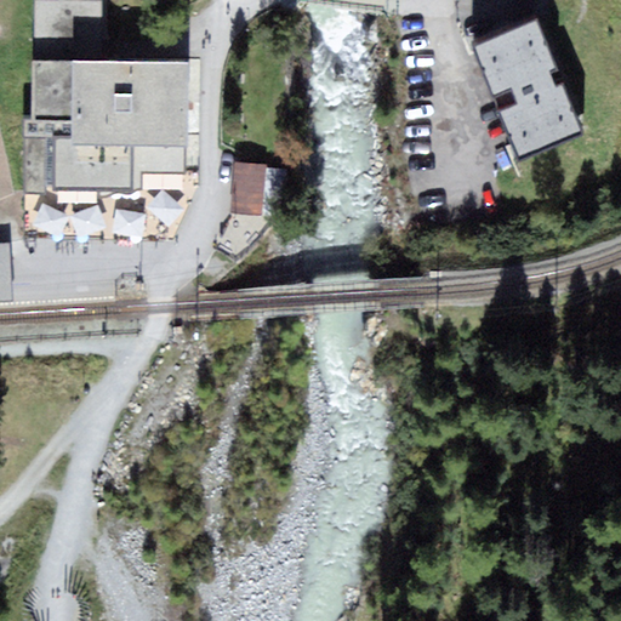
[(106,3),(35,3),(34,121),(27,121),(27,194),(46,194),(46,184),(55,184),(55,192),(144,192),(144,175),(187,176),(187,170),(187,62),(106,62),(106,3)]
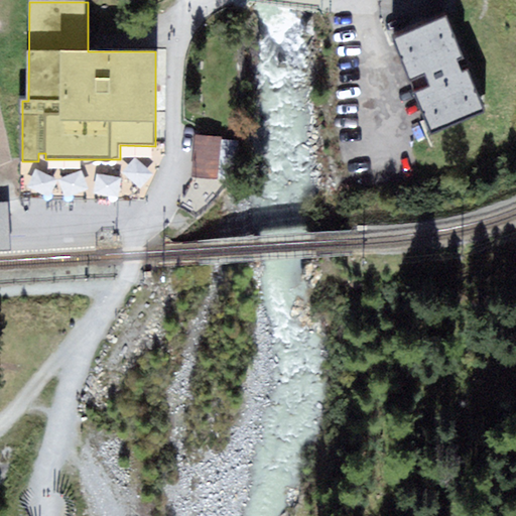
[(485,113),(445,19),(414,32),(394,40),(433,134),(485,113)]
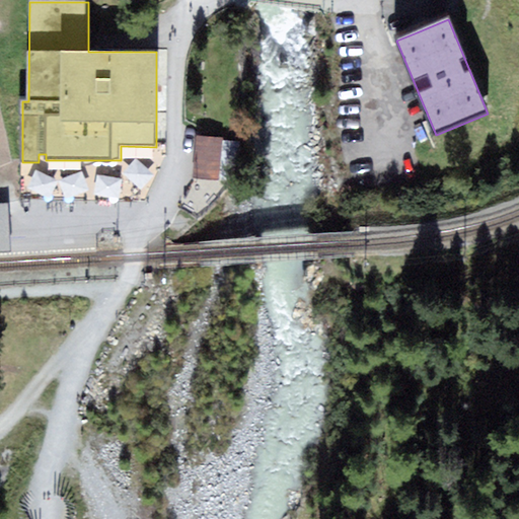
[(203,137),(199,137),(194,178),(222,181),(227,140),(203,137)]
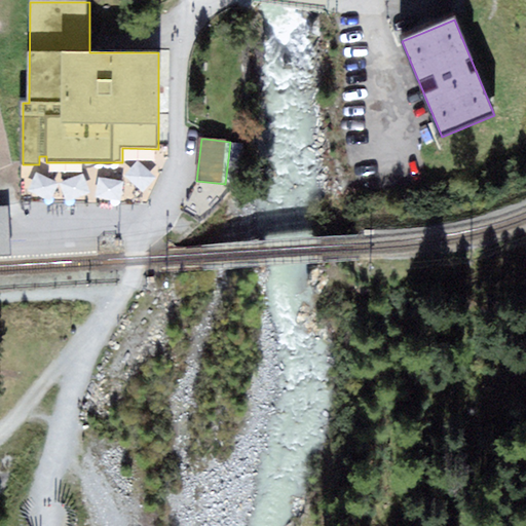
[(8,208),(0,208),(0,242),(10,242),(8,208)]
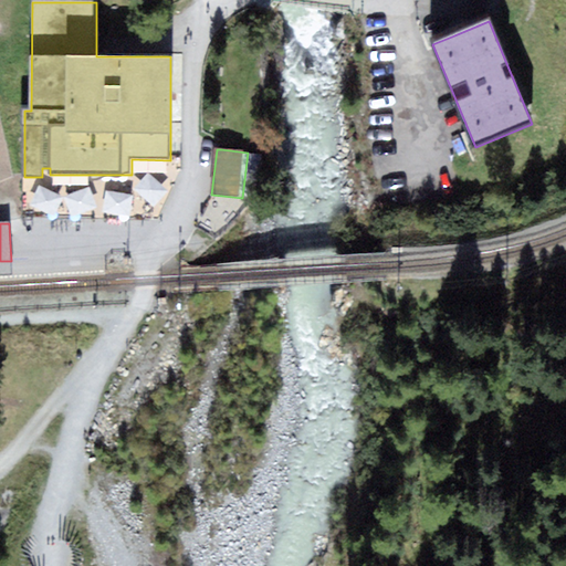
[(0,274),(12,273),(11,261),(0,261),(0,274)]
